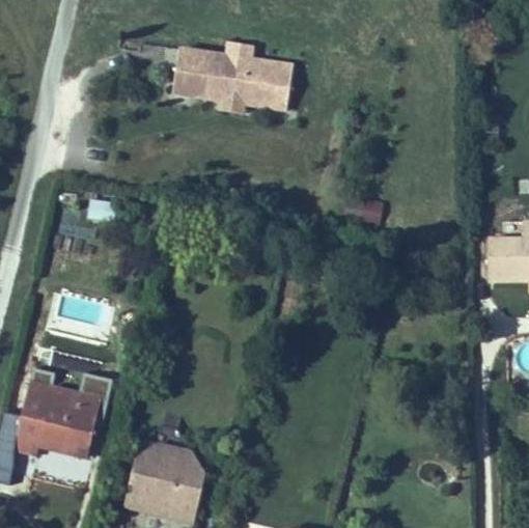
[(514,0),(512,0),(497,0),(496,7),(511,11),(514,0)]
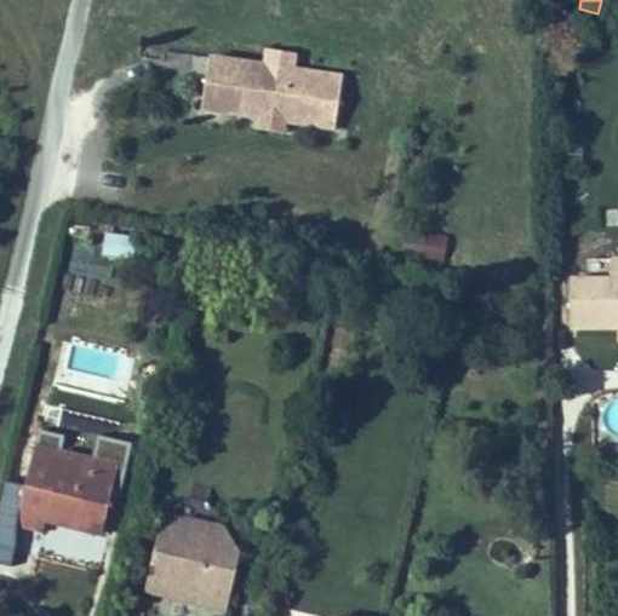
[(292,52),(264,49),(262,61),(261,73),(290,76),(291,65),(292,52)]
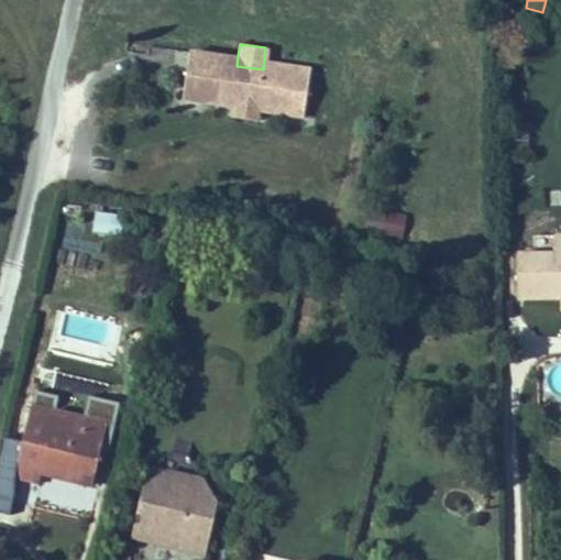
[(238,55),(187,48),(180,99),(232,107),(256,109),(303,116),(309,66),(264,59),(263,69),(237,66),(238,55)]
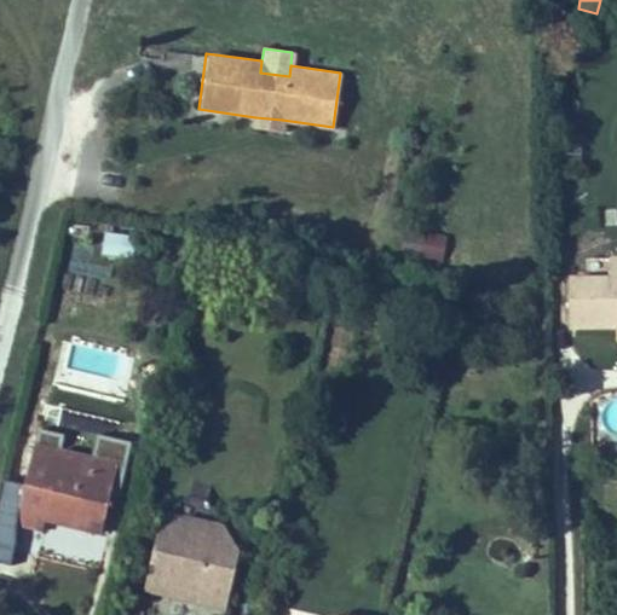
[(282,120),(255,117),(254,129),(281,133),(282,120)]
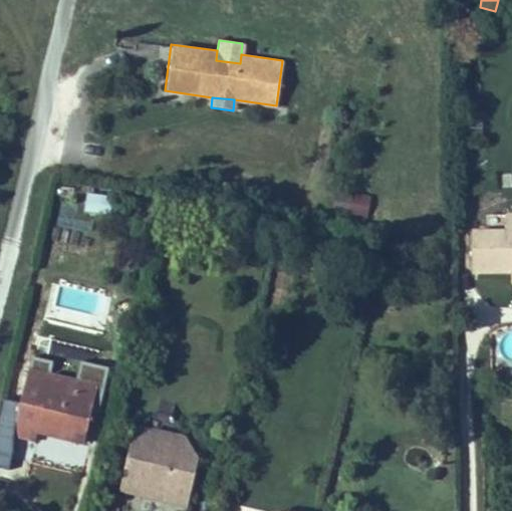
[(365,222),(369,198),(343,193),(338,217),(365,222)]
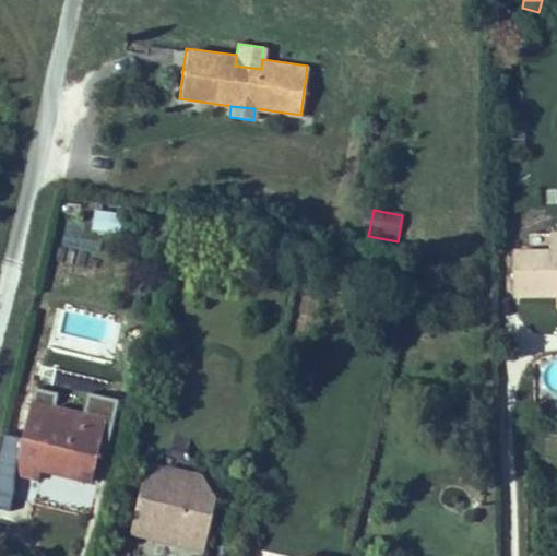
[(91,234),(119,238),(122,219),(94,214),(91,234)]
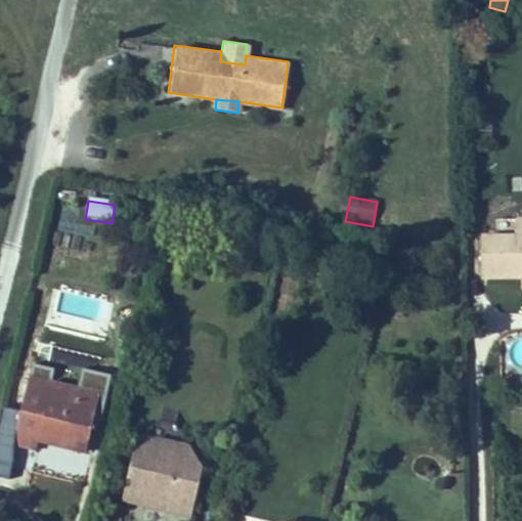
[(521,275),(521,221),(509,222),(509,240),(480,240),(480,275),(521,275)]
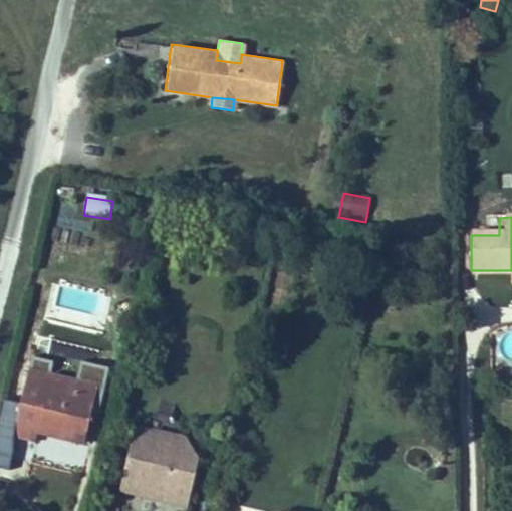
[(12,437),(34,443),(36,434),(39,424),(85,435),(95,391),(27,374),(12,437)]
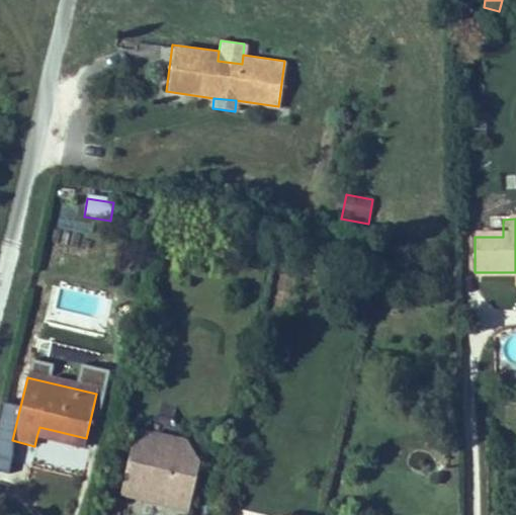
[(504,424),(515,424),(515,412),(505,412),(504,424)]
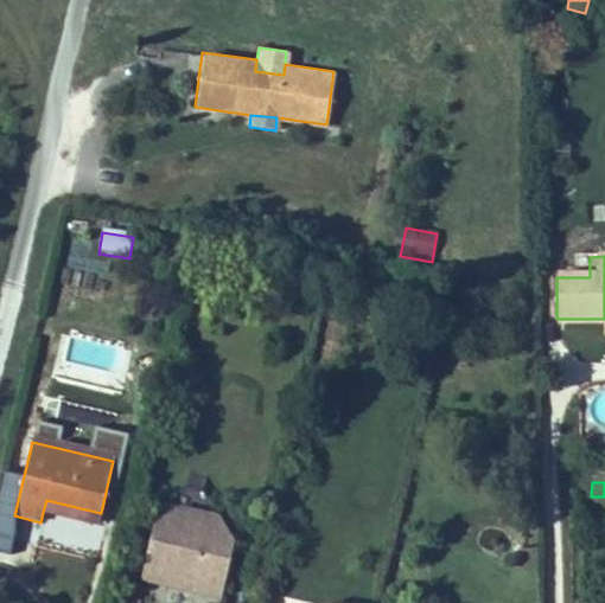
[(46,500),(43,512),(99,525),(101,513),(46,500)]
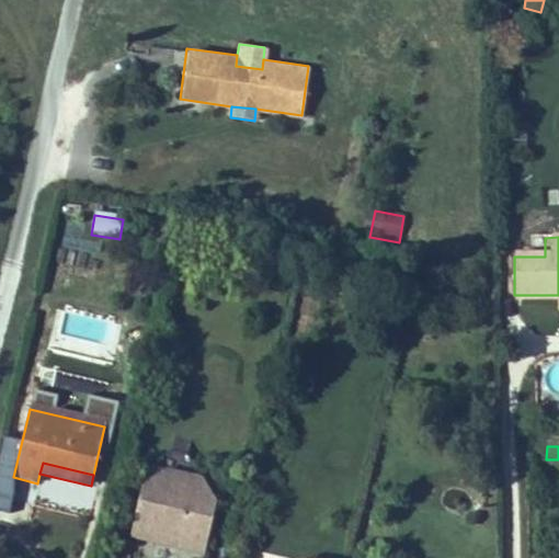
[(141,488),(135,520),(149,544),(184,551),(208,536),(215,504),(200,480),(166,473),(141,488)]
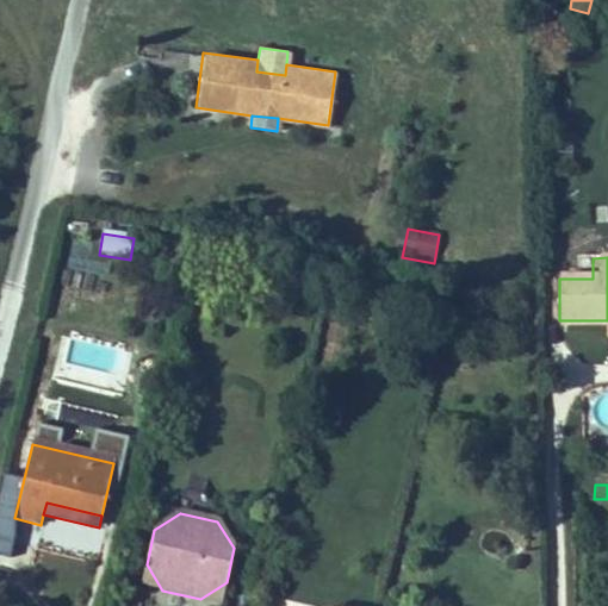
[(162,591),(147,564),(141,586),(162,591)]
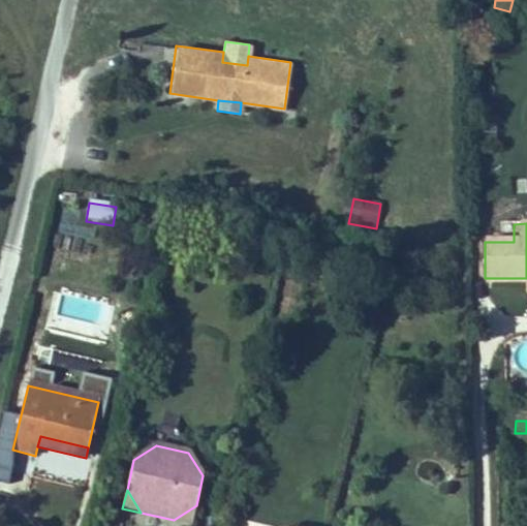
[(174,520),(192,524),(196,505),(174,520)]
